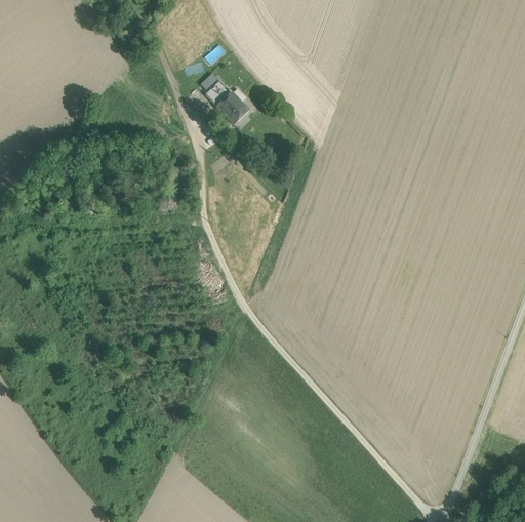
[(212,73),(200,85),(206,92),(219,79),(212,73)]
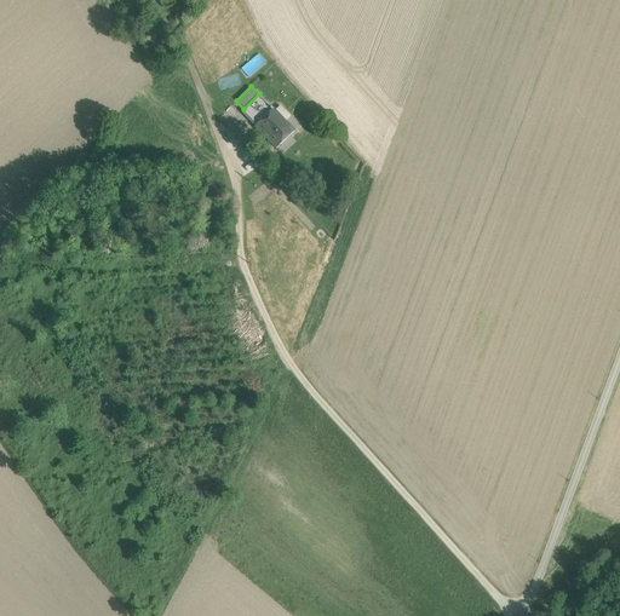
[(244,109),(242,110),(254,124),(273,105),(260,92),(259,93),(244,109)]
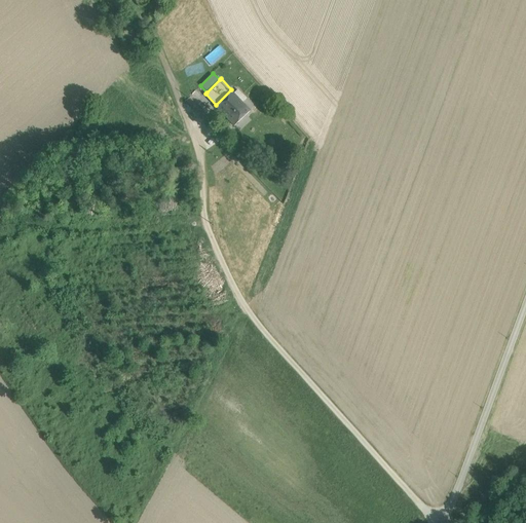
[(247,97),(237,87),(233,91),(242,101),(247,97)]
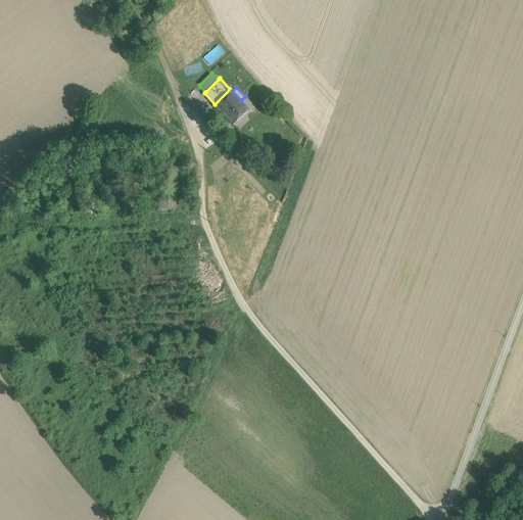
[(195,88),(185,98),(191,104),(201,94),(195,88)]
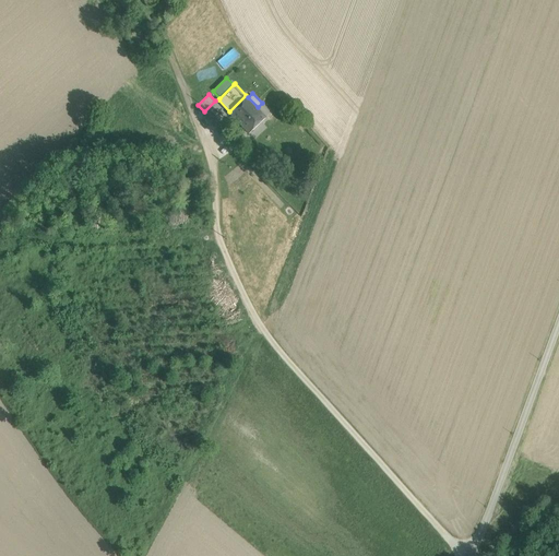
[(229,111),(249,131),(265,115),(258,107),(248,97),(247,95),(246,95),(229,111)]
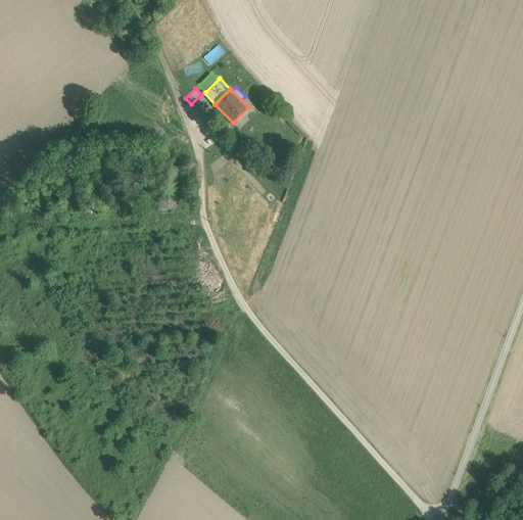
All buildings are outlined.
